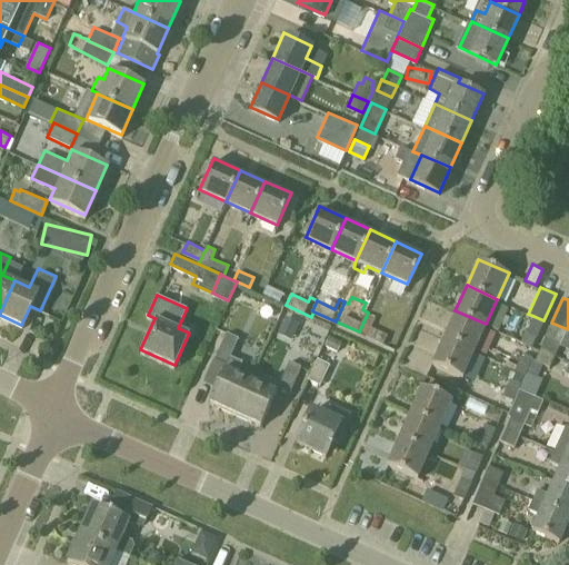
[(473,349),(486,324),(455,310),(443,336),(473,349)]
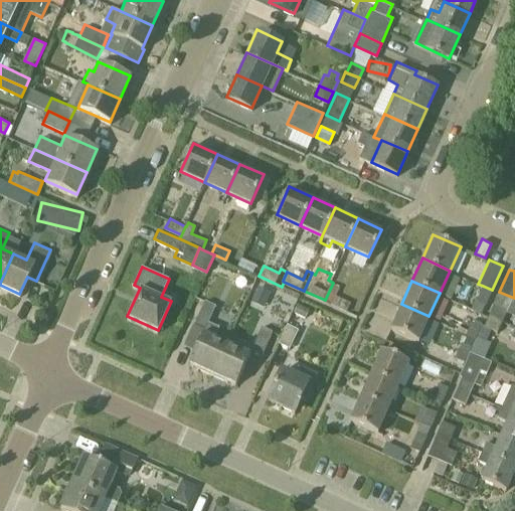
[(333,283),(325,300),(346,310),(350,302),(336,295),(340,286),(333,283)]
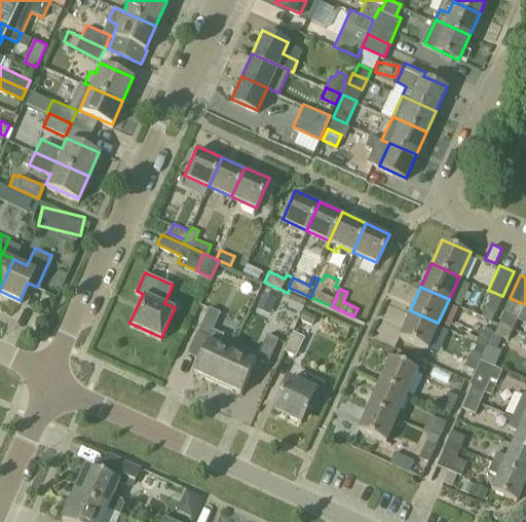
[(496,311),(502,296),(493,292),(486,307),(496,311)]
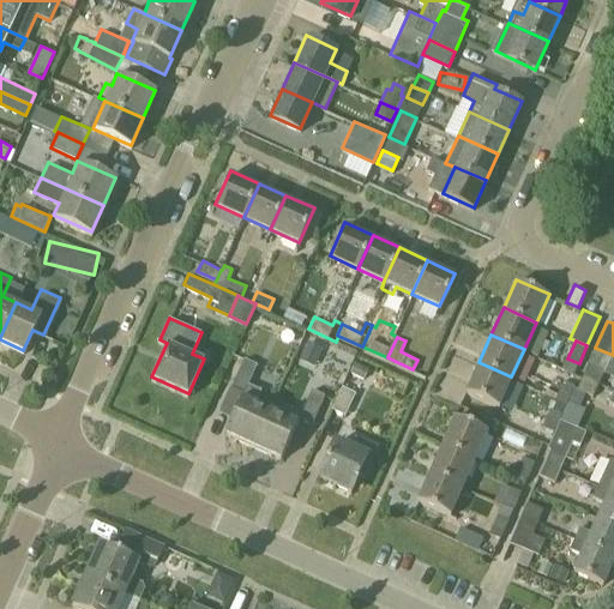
[(302,359),(315,365),(323,348),(309,342),(302,359)]
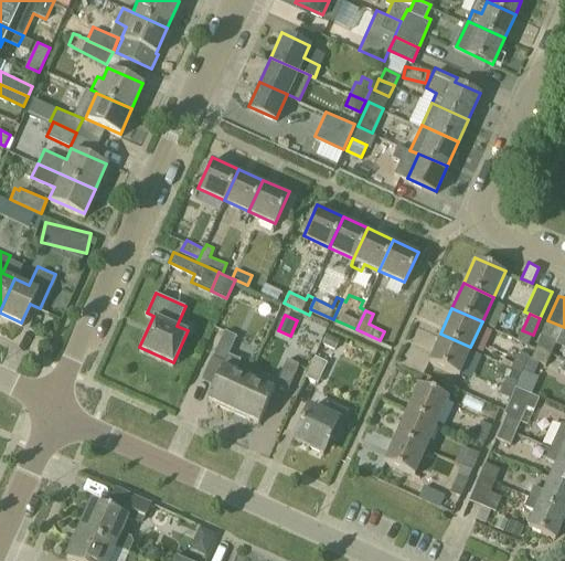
[(211,360),(222,364),(235,334),(225,329),(211,360)]
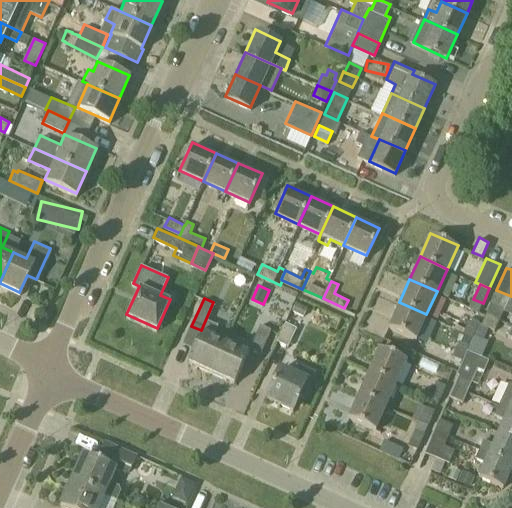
[(304,314),(308,305),(297,300),(293,309),(304,314)]
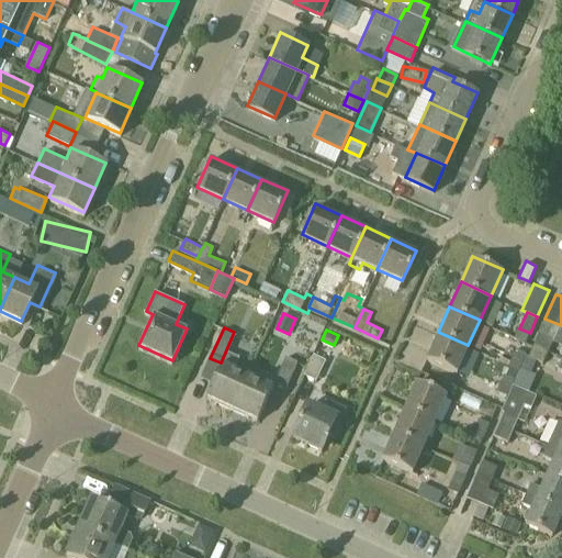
[(534,343),(548,349),(553,337),(539,331),(534,343)]
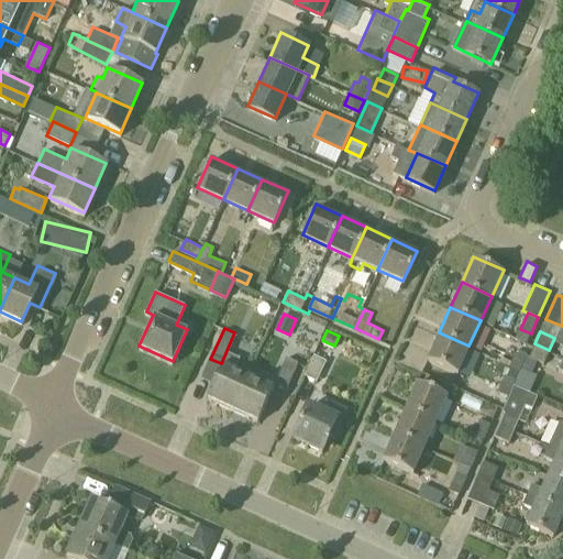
[(457,371),(468,346),(439,332),(427,358),(457,371)]
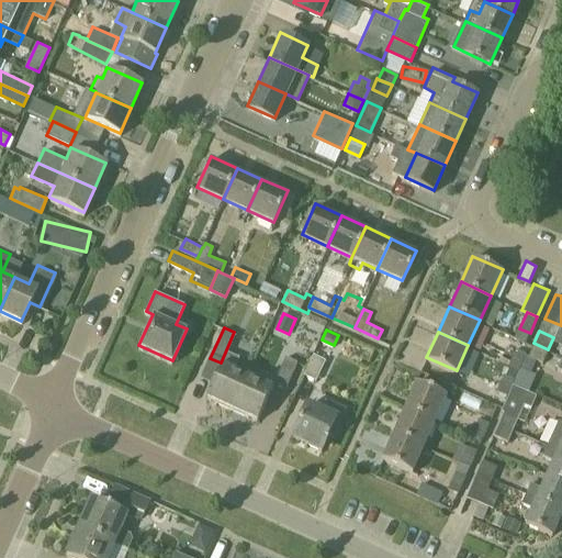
[(535,346),(529,359),(541,365),(547,352),(535,346)]
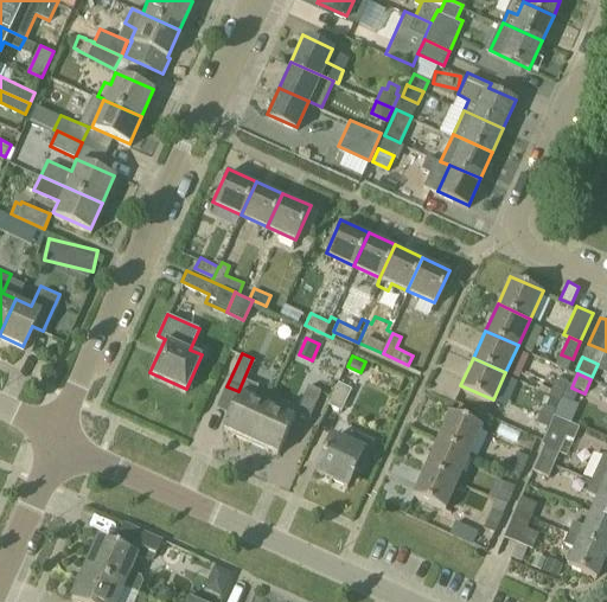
[(562,398),(569,382),(568,380),(557,376),(550,394),(562,398)]
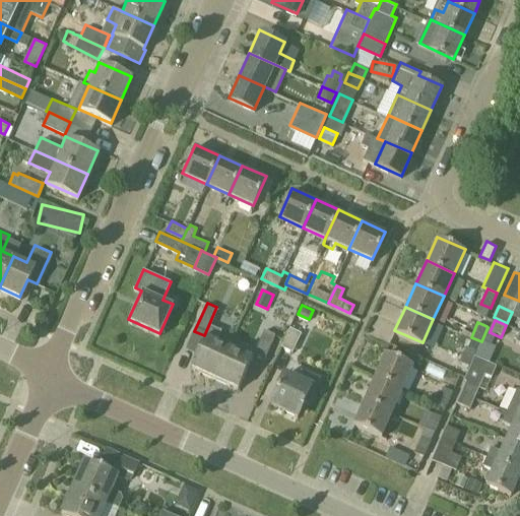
[(293,350),(302,331),(290,326),(281,344),(293,350)]
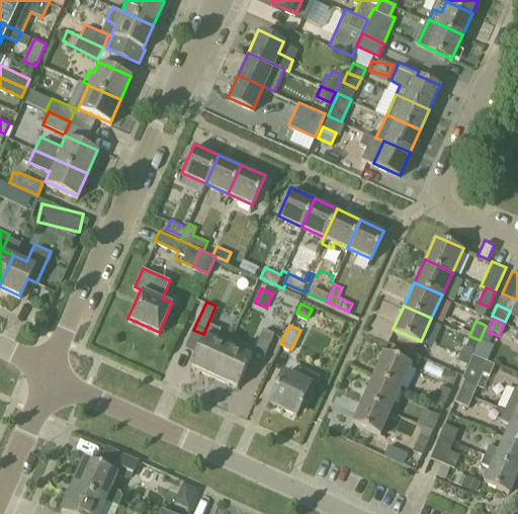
[(263,356),(274,332),(264,327),(253,351),(263,356)]
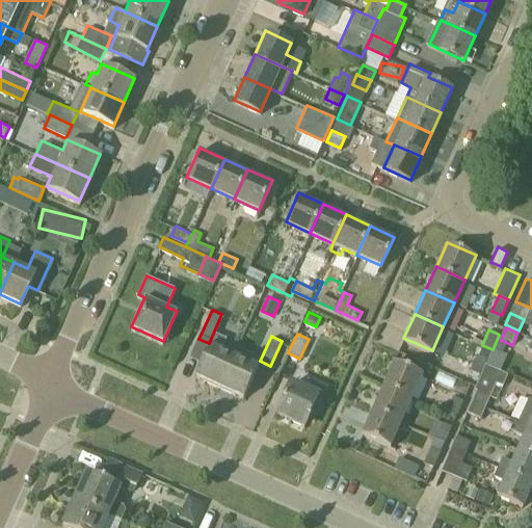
[(219,387),(234,354),(209,343),(194,375),(219,387)]
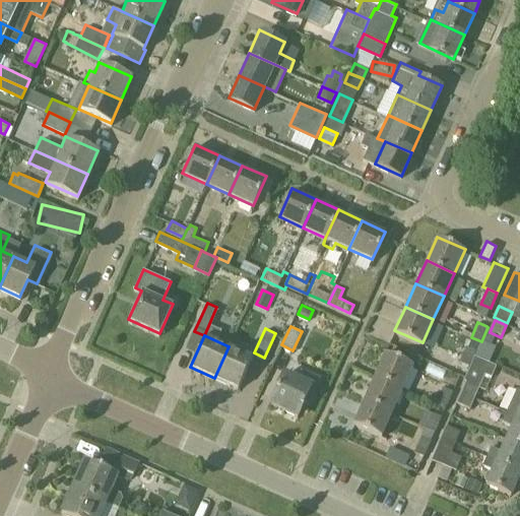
[(469,365),(476,349),(466,345),(460,361),(469,365)]
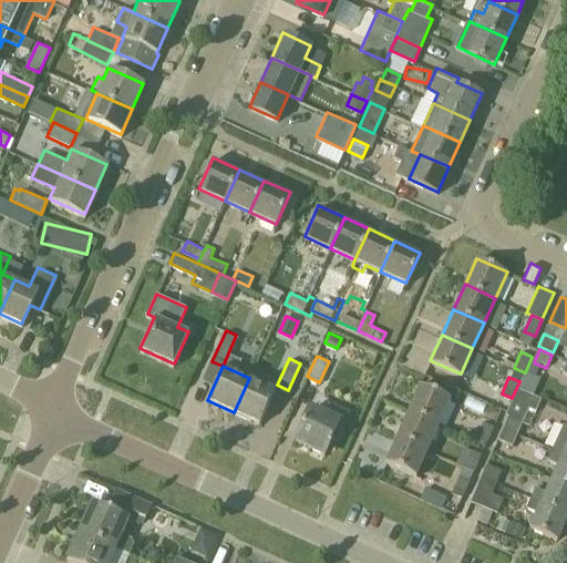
[(249,378),(234,412),(259,423),(275,389),(249,378)]
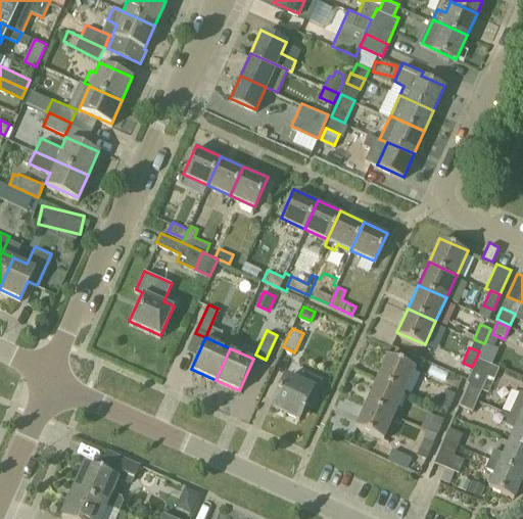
[(377,377),(405,390),(416,366),(387,352),(377,377)]
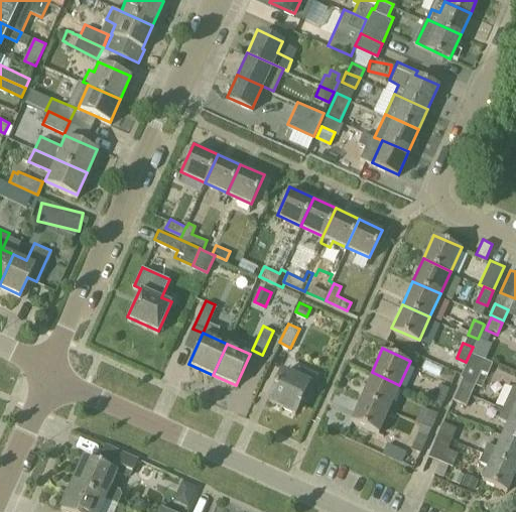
[(458,387),(472,393),(482,370),(488,372),(493,361),(471,352),(462,373),(461,376),(463,377),(458,387)]
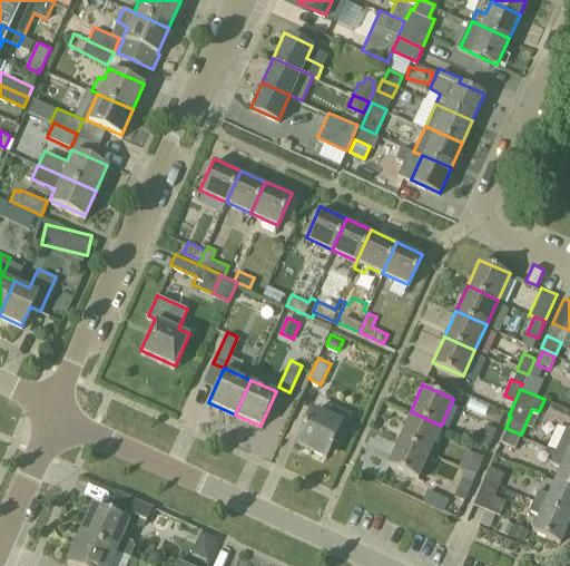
[(345,426),(351,412),(336,406),(331,418),(311,409),(296,441),(326,455),(340,423),(345,426)]
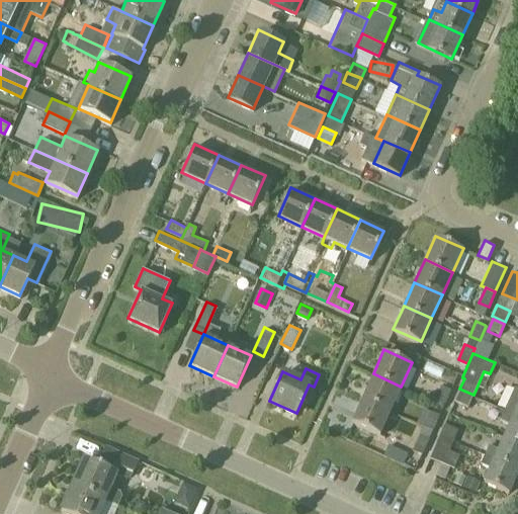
[(391,410),(401,387),(373,373),(362,397),(391,410)]
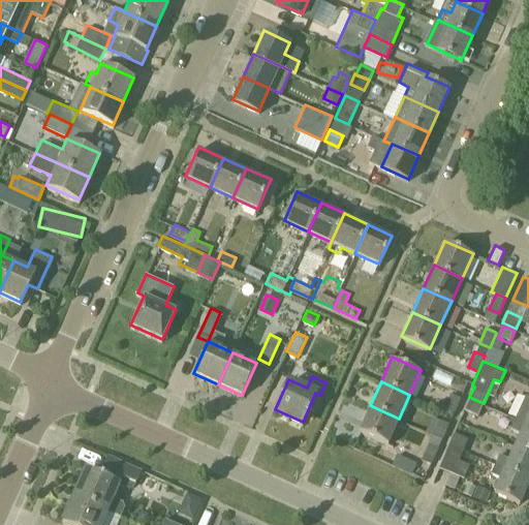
[(454,412),(461,396),(452,392),(444,408),(454,412)]
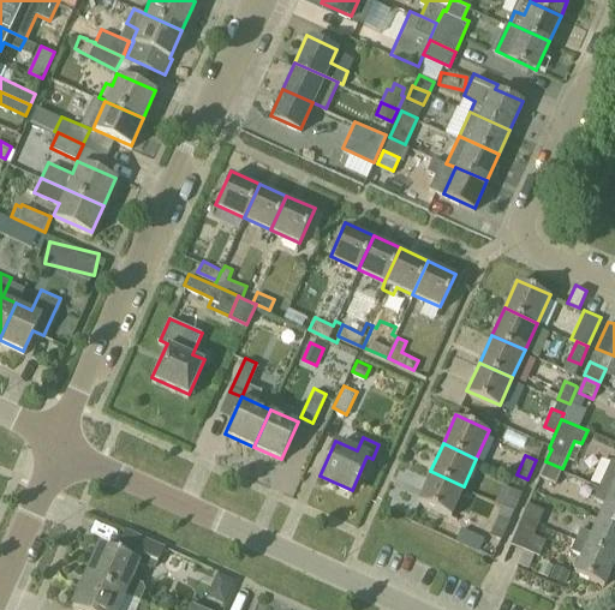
[(599,485),(614,492),(614,459),(611,458),(599,485)]
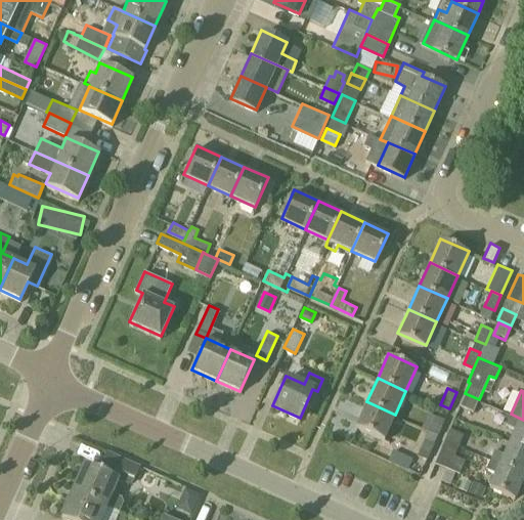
[(474,409),(479,399),(465,393),(461,404),(474,409)]
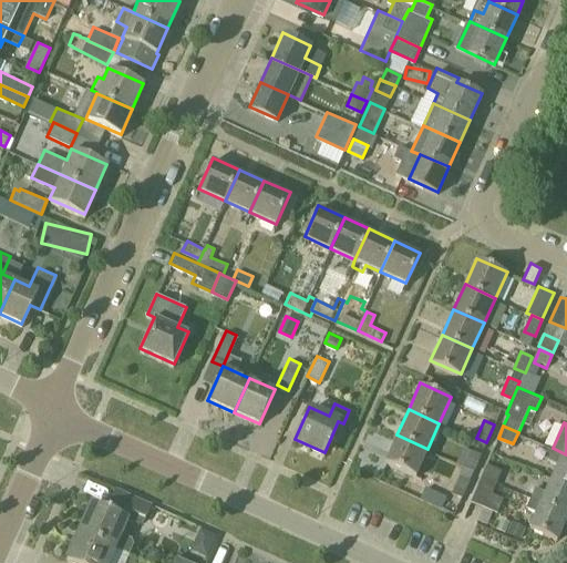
[(415,474),(428,449),(397,434),(385,461),(415,474)]
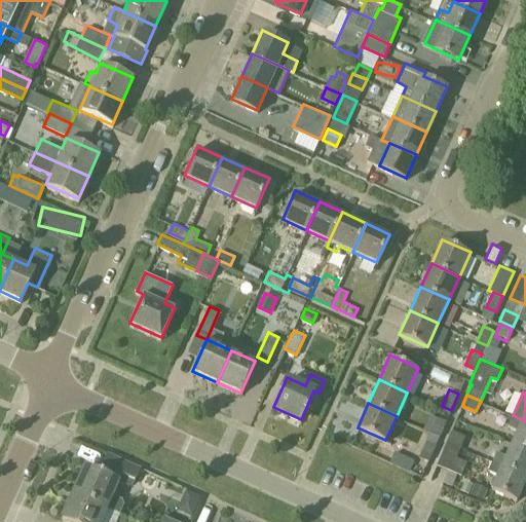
[(430,431),(440,436),(447,419),(438,415),(430,431)]
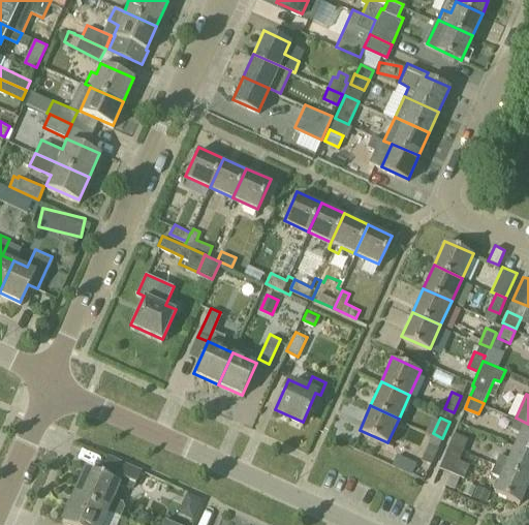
[(528,451),(528,424),(516,418),(510,429),(520,433),(516,444),(528,451)]
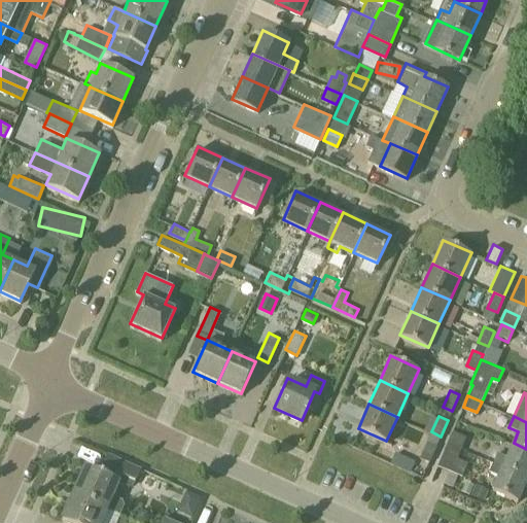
[(448,442),(461,448),(466,436),(453,429),(448,442)]
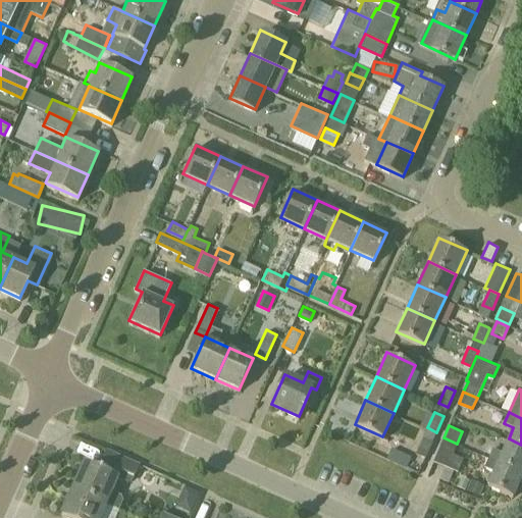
[(436,432),(427,427),(427,428),(426,427),(423,435),(416,452),(426,456),(433,441),(432,439),(436,432)]
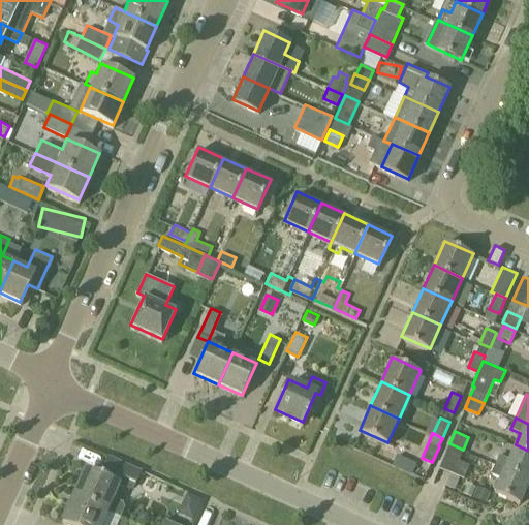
[(459,459),(463,450),(449,443),(439,467),(464,476),(470,463),(459,459)]
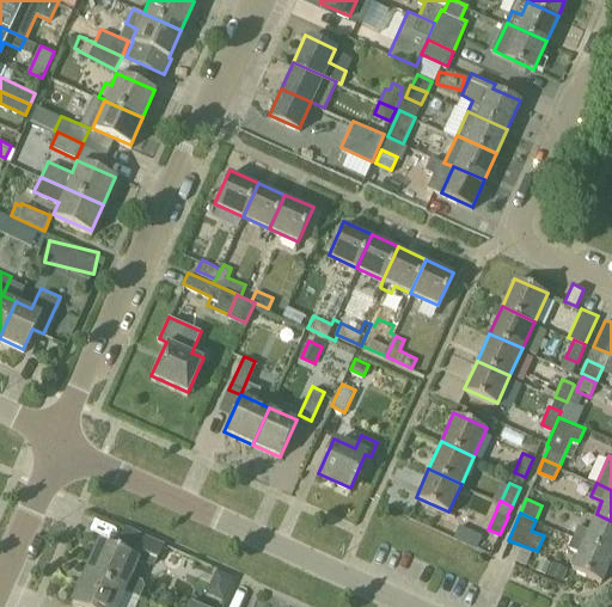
[(611,552),(611,521),(597,514),(589,529),(577,525),(573,535),(611,552)]
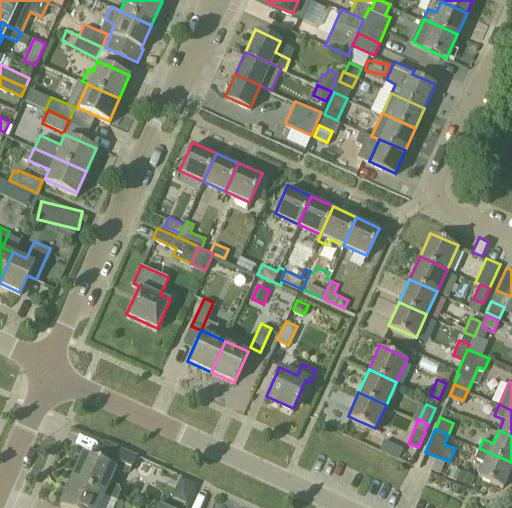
[(104,492),(104,493),(117,499),(121,489),(119,484),(110,480),(115,468),(124,472),(130,471),(137,455),(106,441),(98,459),(84,453),(73,478),(104,492)]
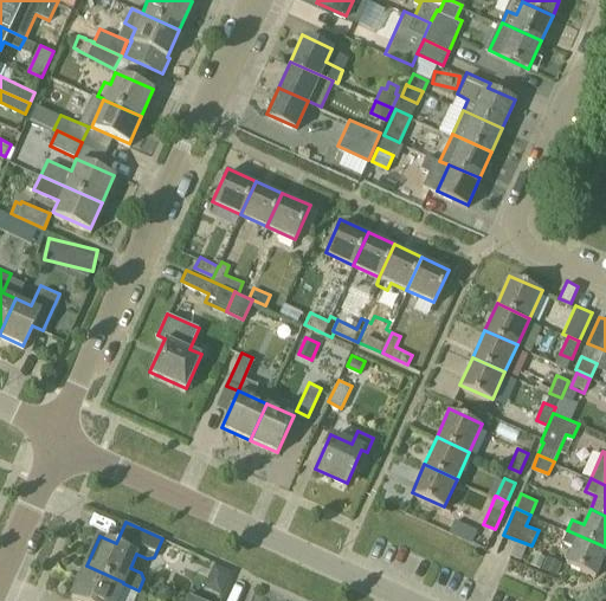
[(595,575),(605,549),(605,547),(567,530),(562,542),(574,547),(567,562),(595,575)]
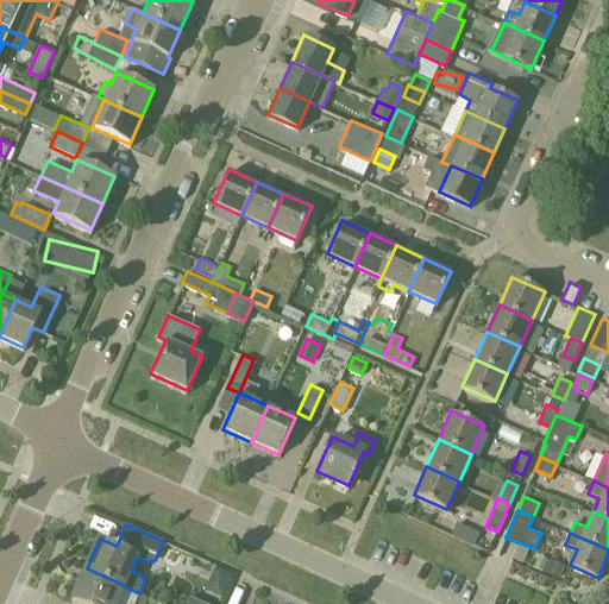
[(82,603),(115,603),(124,586),(124,585),(87,568),(73,599),(82,603)]
